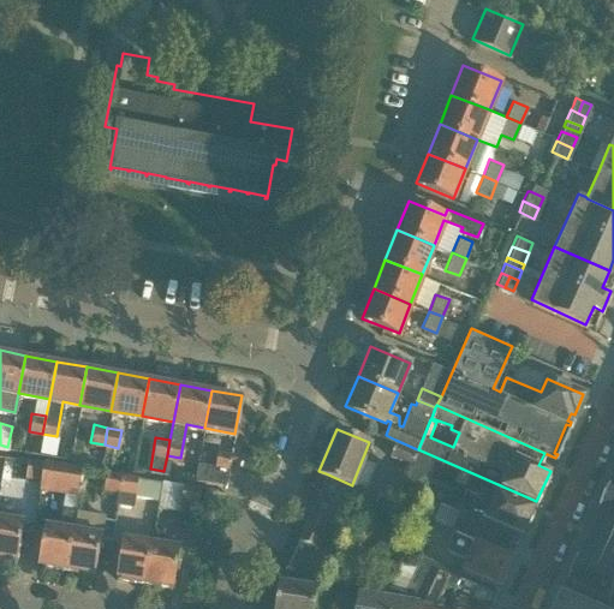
[(411,463),(417,449),(395,440),(389,453),(411,463)]
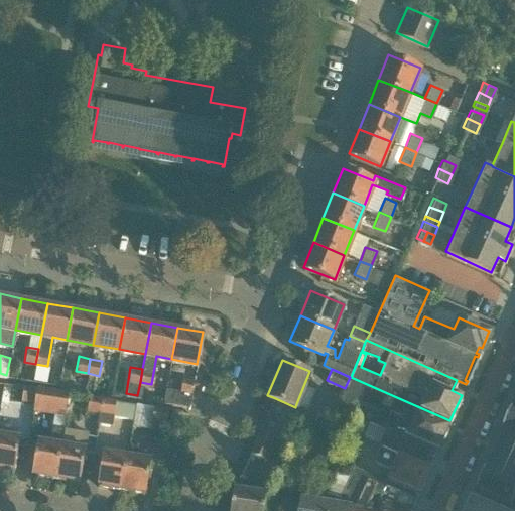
[(195,380),(182,377),(180,388),(165,386),(163,401),(188,406),(191,391),(195,380)]
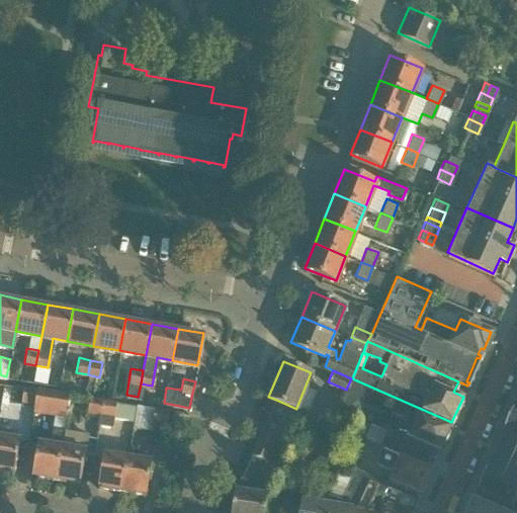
[(20,408),(17,428),(20,428),(30,430),(33,411),(32,411),(36,388),(36,387),(24,385),(20,408)]
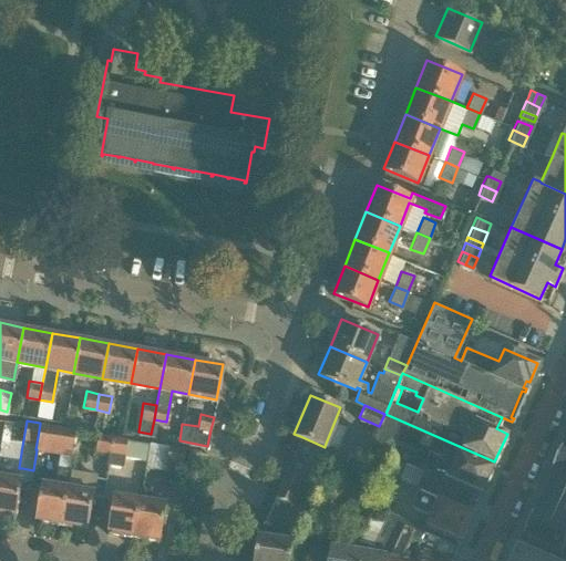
[(35,449),(37,449),(59,453),(72,455),(76,427),(41,422),(40,423),(40,424),(35,449)]
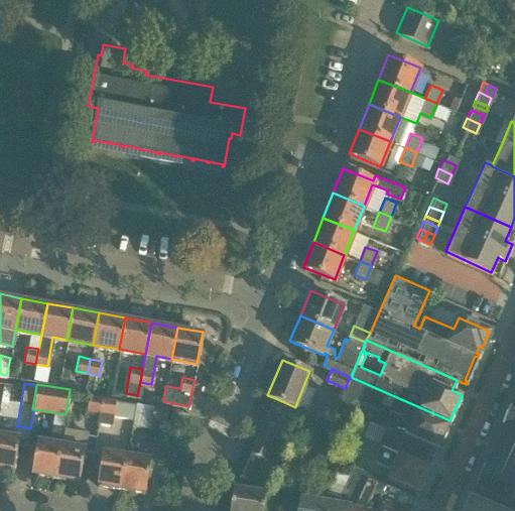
[(99,422),(103,395),(89,393),(86,409),(100,411),(98,422),(99,422)]
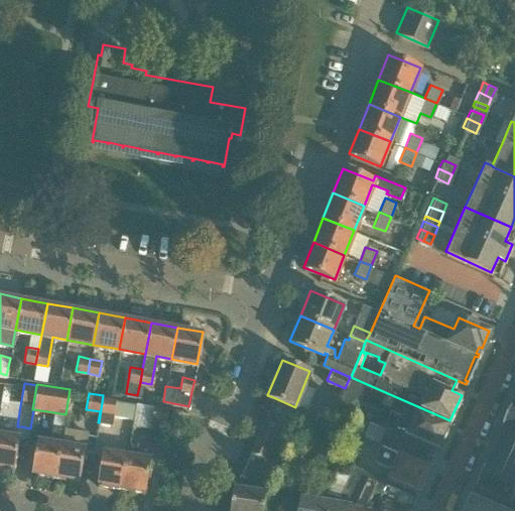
[(103,395),(99,422),(112,424),(113,414),(132,417),(135,402),(115,399),(116,397),(103,395)]
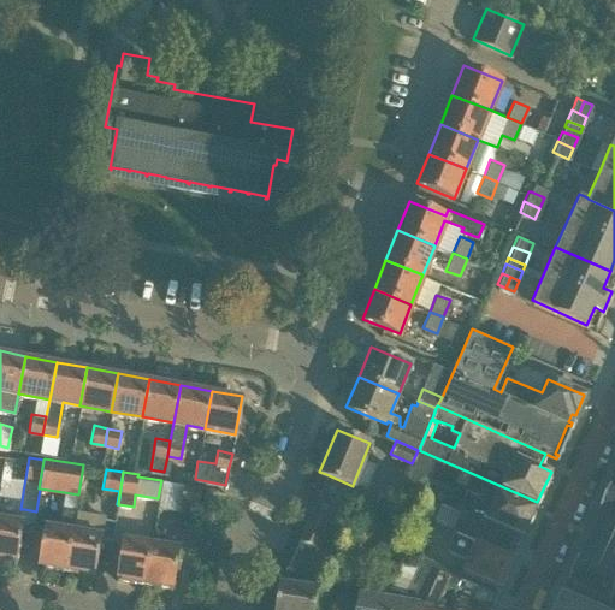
[(326,474),(309,511),(330,520),(344,526),(360,489),(353,485),(353,486),(326,474)]
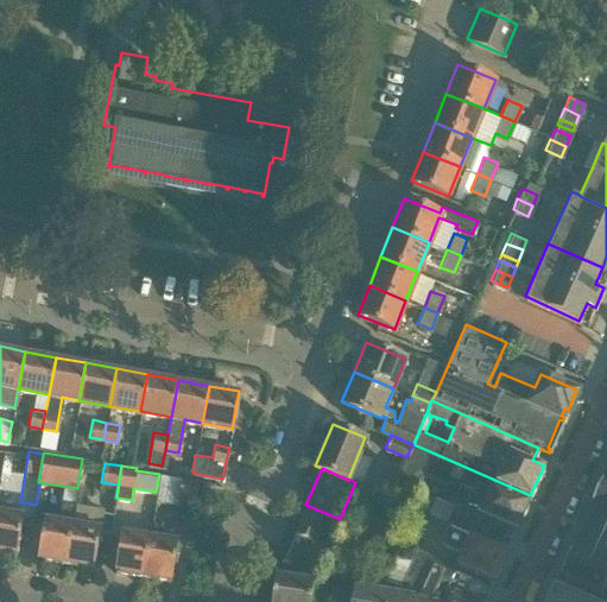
[(159,474),(156,492),(155,500),(178,502),(178,495),(196,498),(200,477),(159,473),(159,474)]
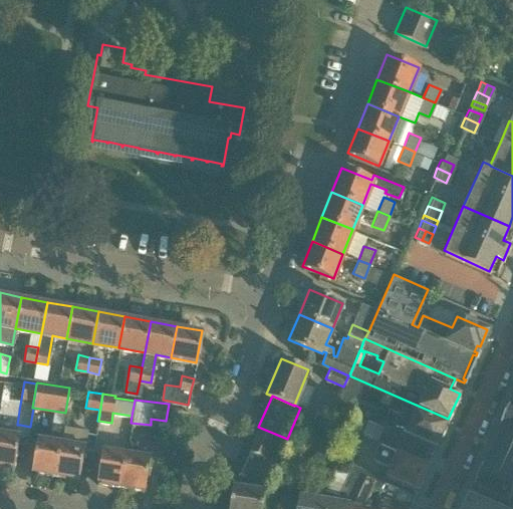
[(170,405),(167,424),(178,426),(181,409),(187,410),(188,408),(170,405)]
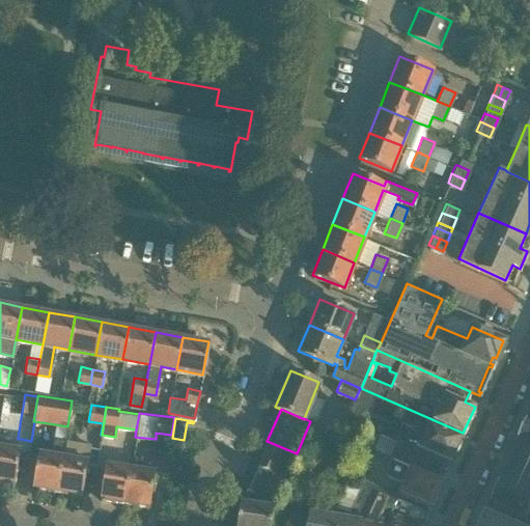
[(529,446),(529,421),(525,419),(515,440),(529,446)]
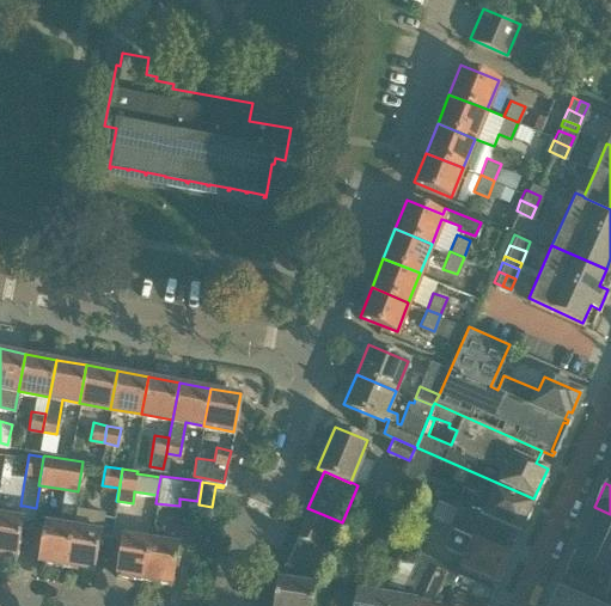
[(450,488),(444,501),(458,508),(518,534),(531,505),(495,488),(488,502),(451,485),(450,488)]
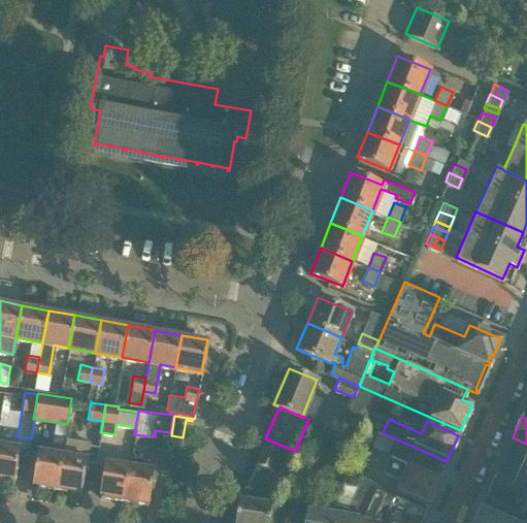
[(21,436),(18,436),(0,432),(0,477),(13,480),(21,436)]
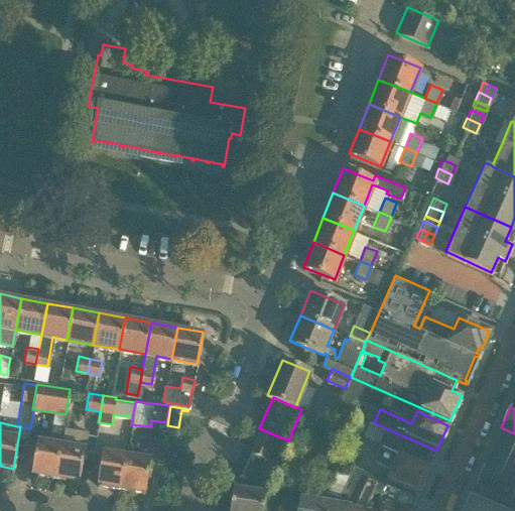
[(55,476),(60,444),(63,426),(51,424),(48,442),(36,440),(31,472),(55,476)]
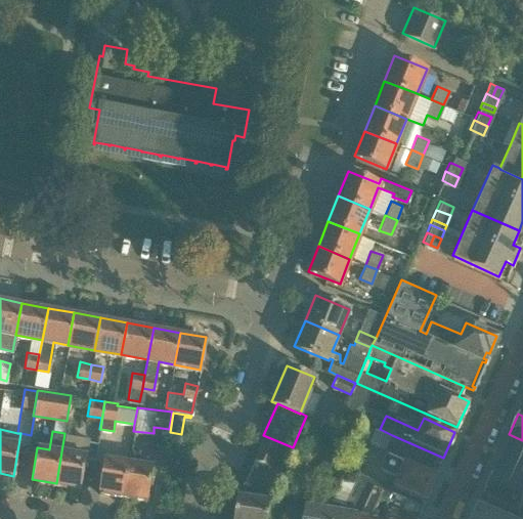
[(522,465),(522,440),(509,434),(499,455),(522,465)]
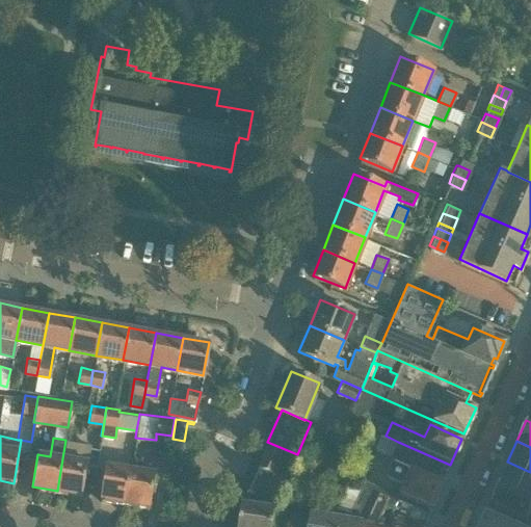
[(257,465),(258,465),(275,473),(285,449),(267,442),(257,465)]
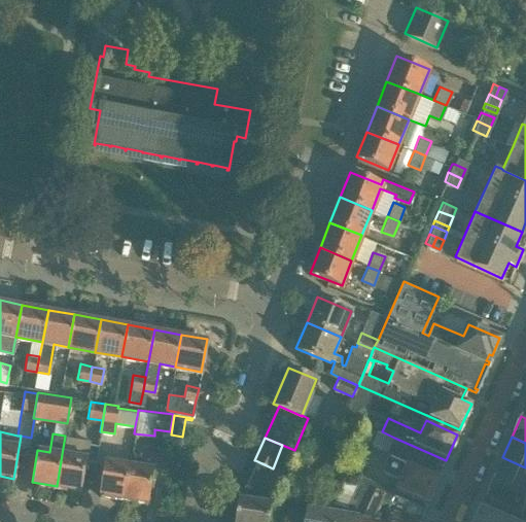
[(446,460),(394,438),(380,470),(400,479),(395,488),(427,501),(446,460)]
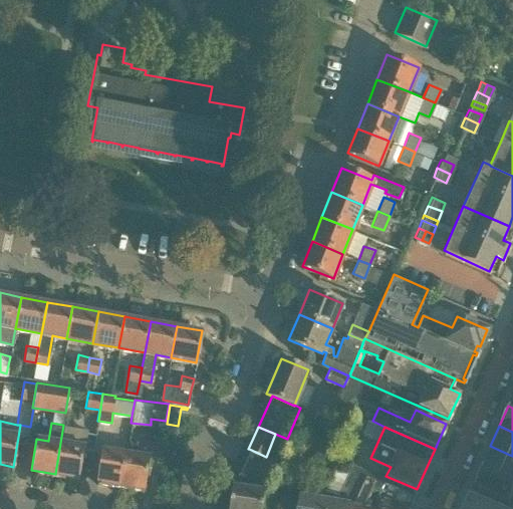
[(84,447),(60,443),(55,474),(78,478),(84,447)]
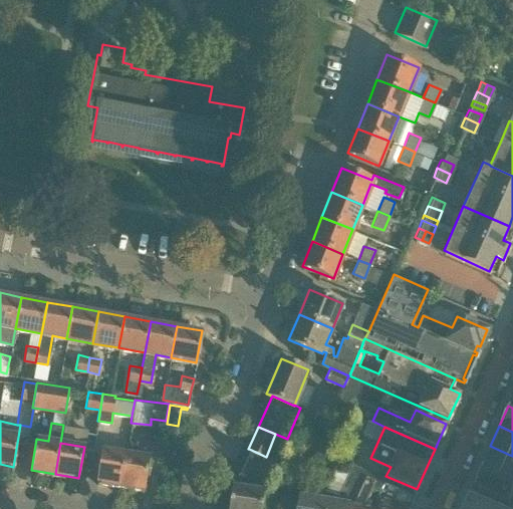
[(512,480),(512,456),(490,446),(481,466),(512,480)]
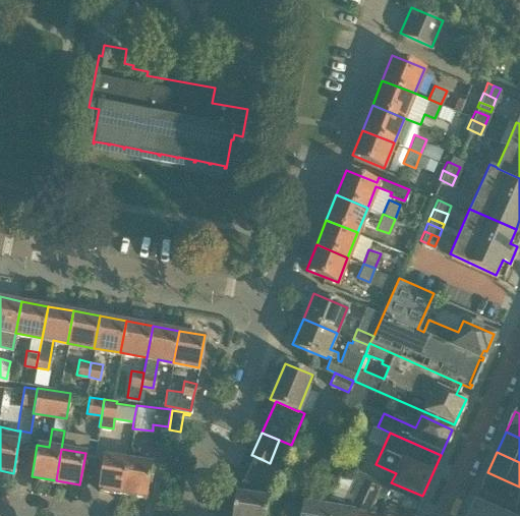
[(122,492),(127,459),(104,456),(98,488),(122,492)]
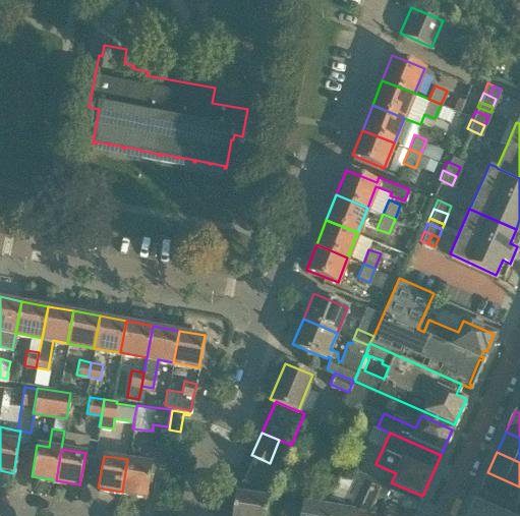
[(122,492),(146,496),(152,463),(127,459),(122,492)]
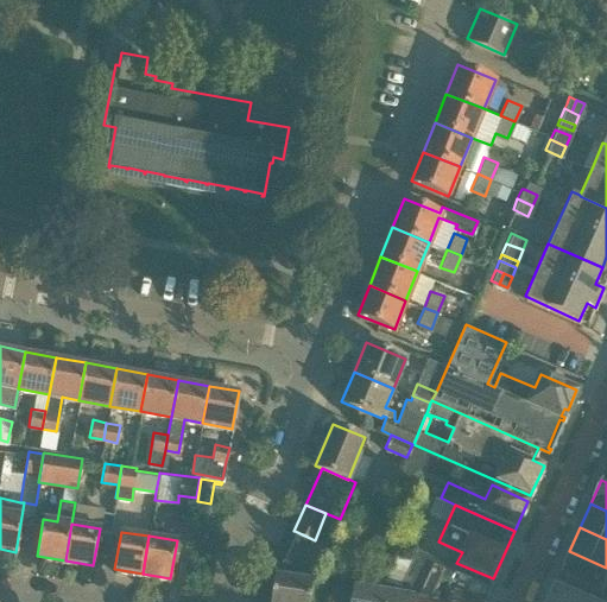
[(348,601),(411,601),(413,595),(432,555),(417,549),(412,561),(400,585),(397,593),(353,585),(348,601)]
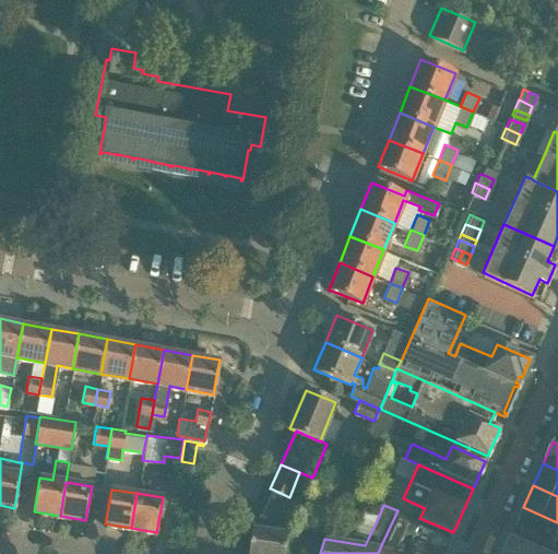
[(557,533),(557,522),(523,507),(514,529),(553,546),(557,533)]
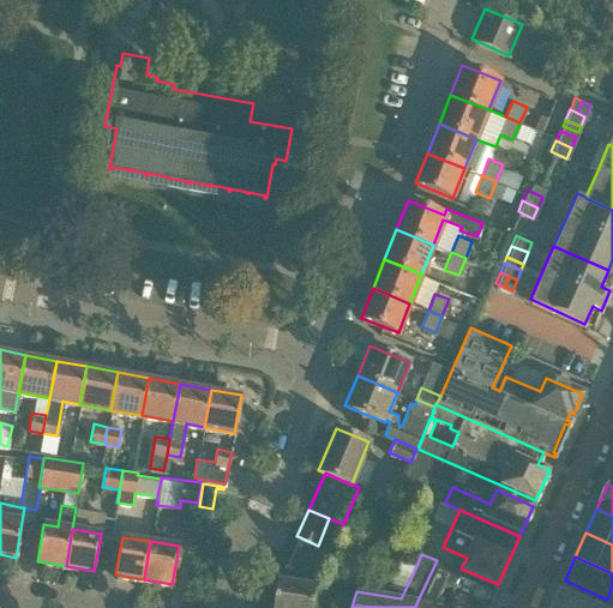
[(415,607),(445,607),(446,607),(431,605),(437,590),(444,577),(455,581),(458,575),(460,571),(437,560),(418,601),(415,607)]
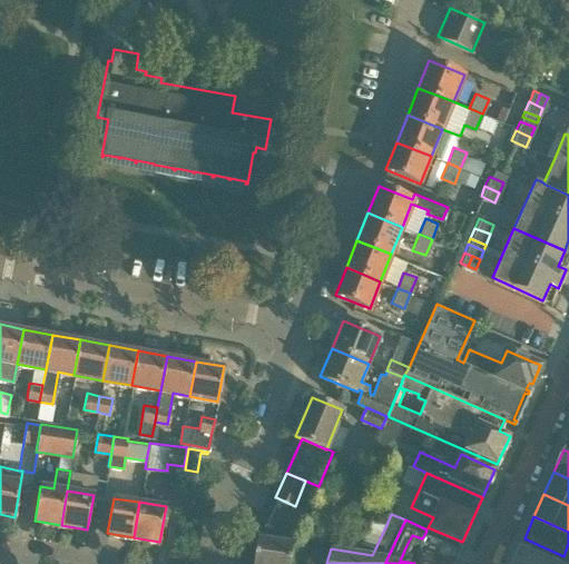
[(288,563),(293,544),(281,542),(286,527),(264,524),(258,538),(257,538),(253,563),(288,563)]
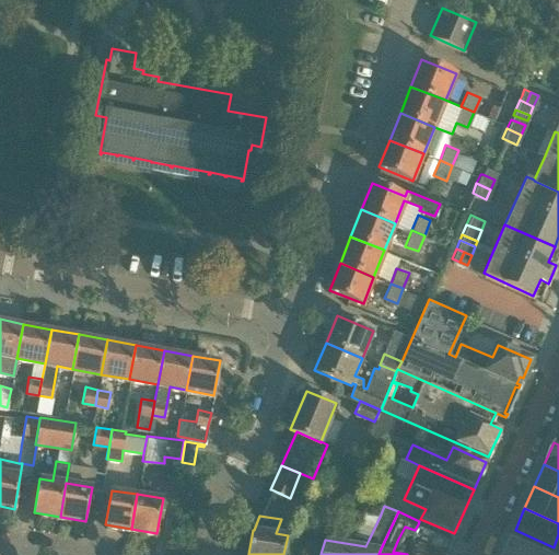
[(444,554),(449,547),(447,547),(411,540),(407,554),(406,554),(444,554)]
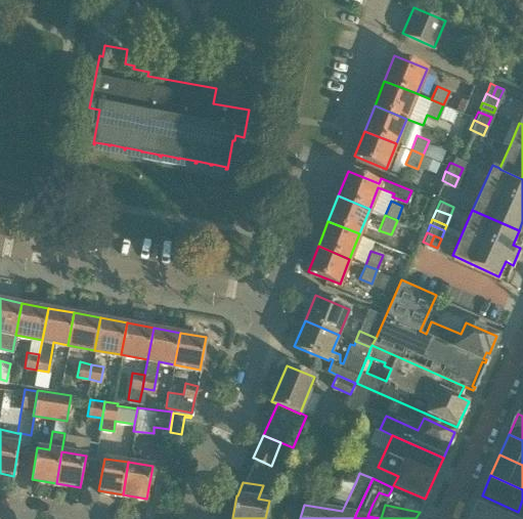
[(498,518),(472,508),(467,518),(498,518)]
